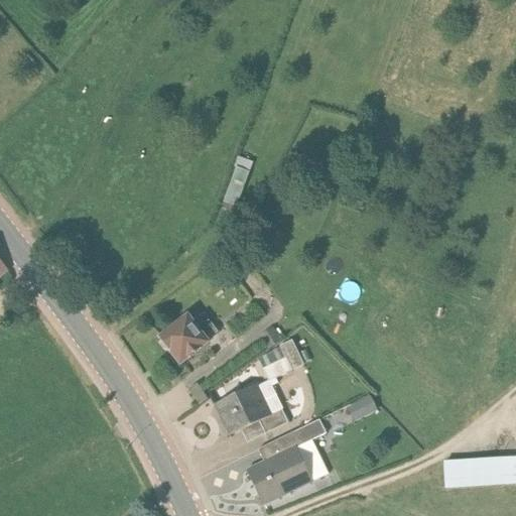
[(236,168),(223,203),(237,208),(249,173),(236,168)]
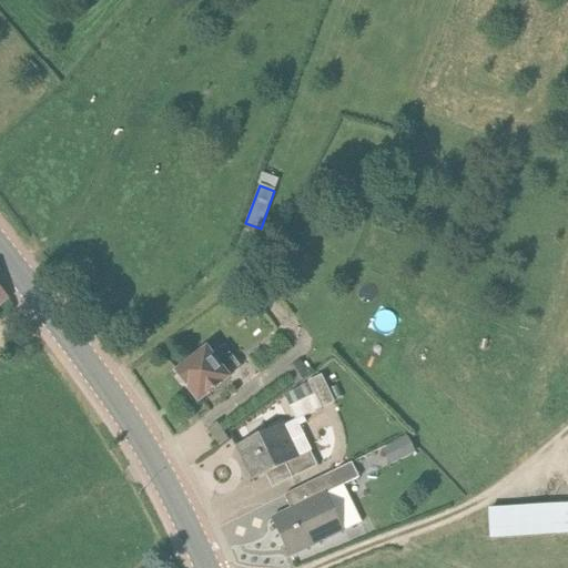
[(236,363),(223,345),(211,355),(206,348),(175,373),(178,375),(174,378),(182,388),(185,385),(199,402),(208,394),(209,395),(220,386),(220,385),(229,377),(224,372),(236,363)]
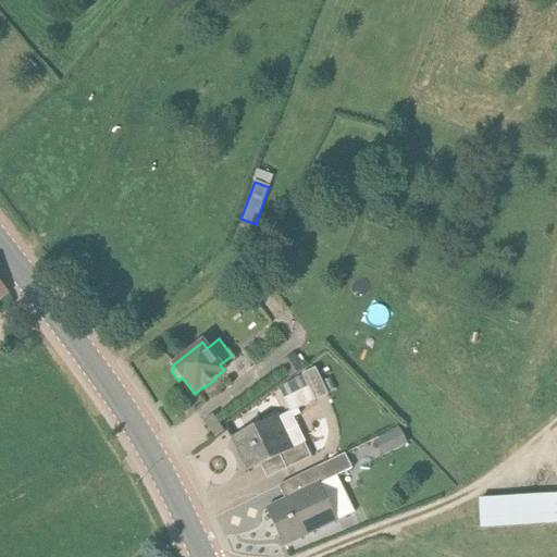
[(304,366),(294,354),(280,366),(289,378),(304,366)]
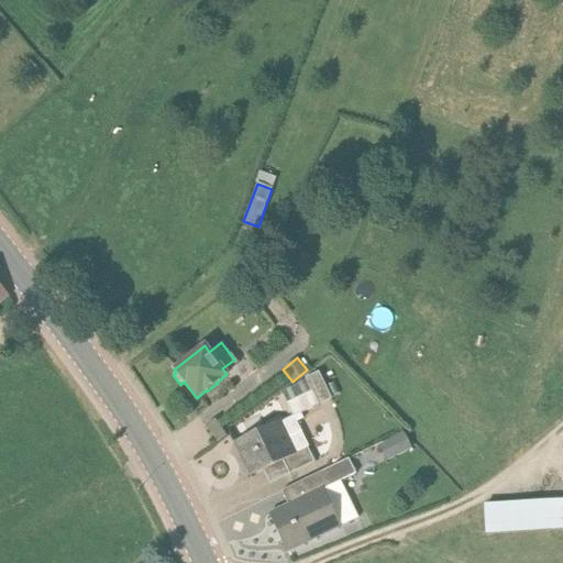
[(293,417),(299,414),(318,406),(305,379),(294,385),(299,397),(286,403),(293,417)]
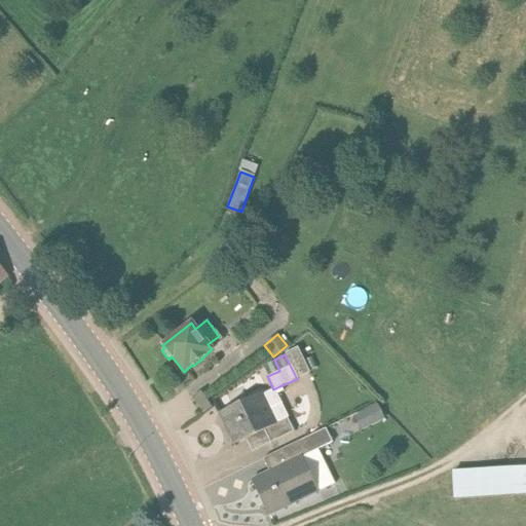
[(263,396),(261,392),(218,413),(233,445),(264,430),(270,443),(294,431),(287,418),(275,395),(283,391),(279,386),(273,389),(263,396)]
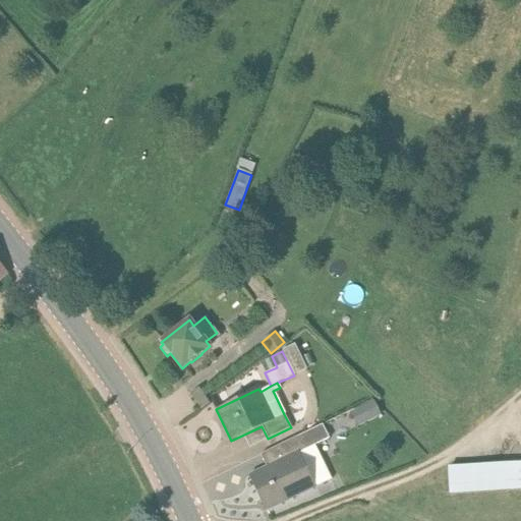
[(210,403),(198,388),(190,395),(200,409),(210,403)]
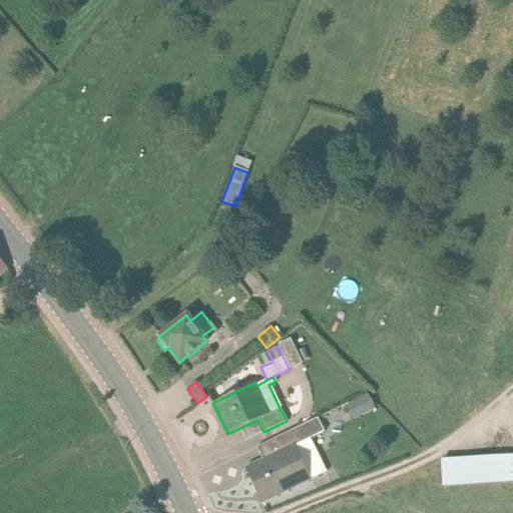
[(368,396),(346,406),(352,419),(374,410),(368,396)]
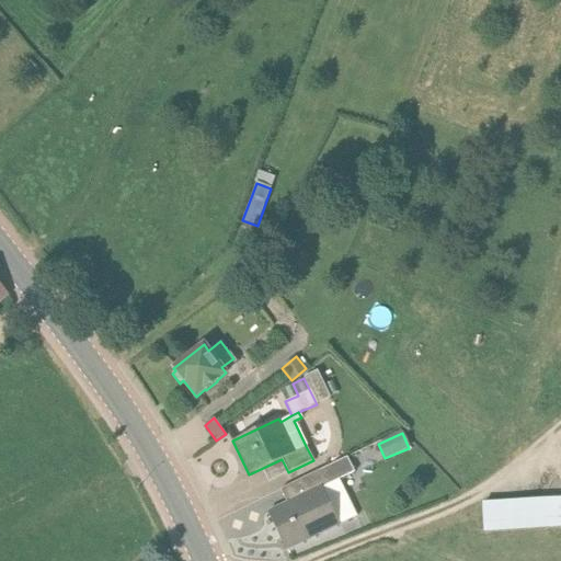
[(287,503),(267,513),(286,550),(357,516),(340,479),(355,472),(347,457),(281,490),(287,503)]
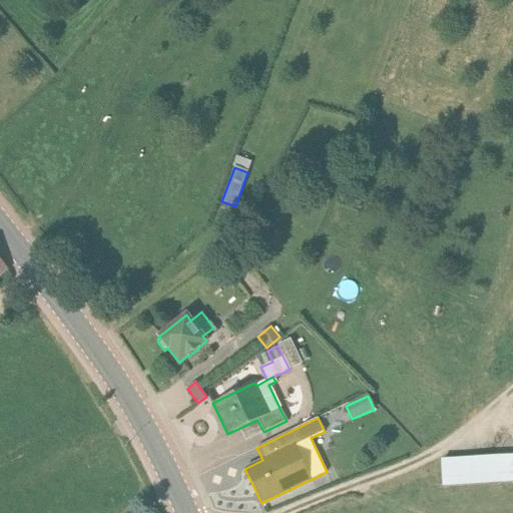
[(512,447),(443,451),(445,481),(512,477),(512,447)]
